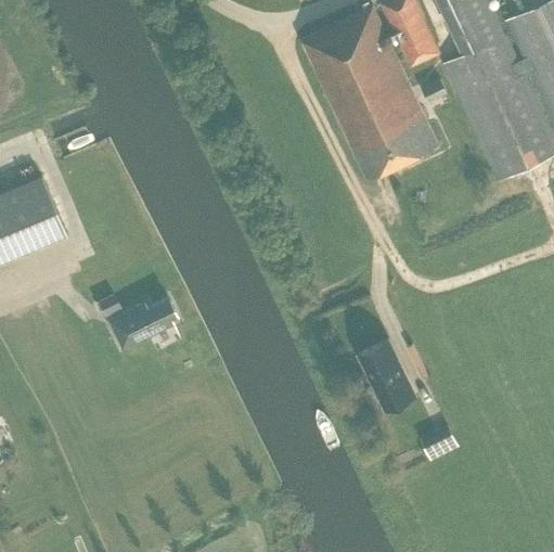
[(410,68),(440,54),(414,0),(389,0),(381,4),(394,33),(386,36),(372,7),(301,39),(365,179),(437,145),(390,45),(398,41),(410,68)]
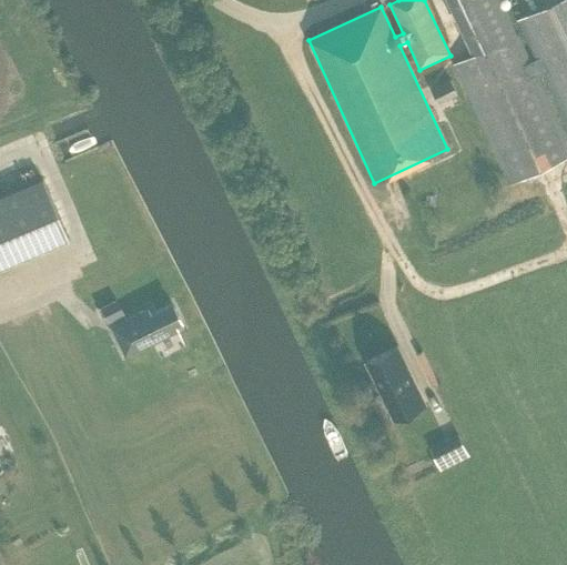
[(498,0),(446,0),(473,57),(453,67),(508,188),(566,160),(566,150),(534,78),(543,74),(566,128),(566,44),(550,8),(518,22),(537,61),(528,66),(498,0)]
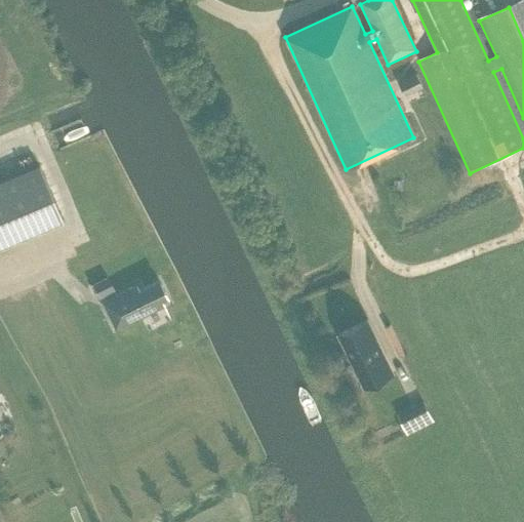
[(523,0),(509,7),(523,41),(523,0)]
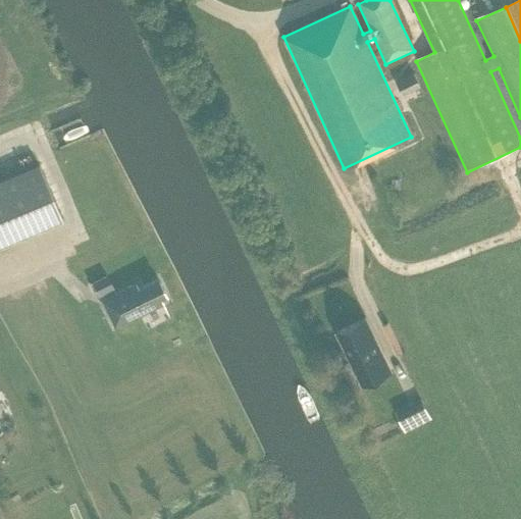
[(414,74),(406,79),(395,84),(401,98),(421,89),(414,74)]
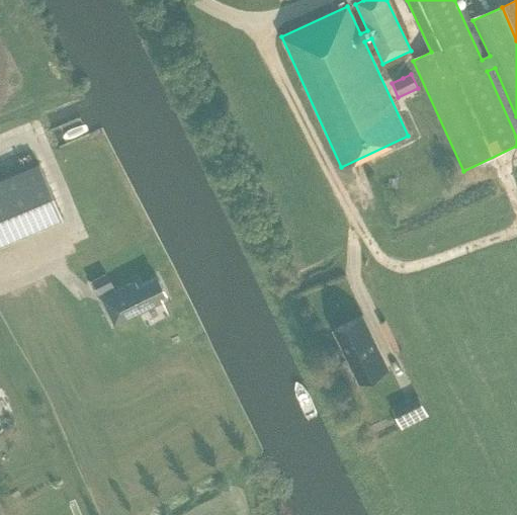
[(0,245),(61,220),(37,163),(0,178),(0,245)]
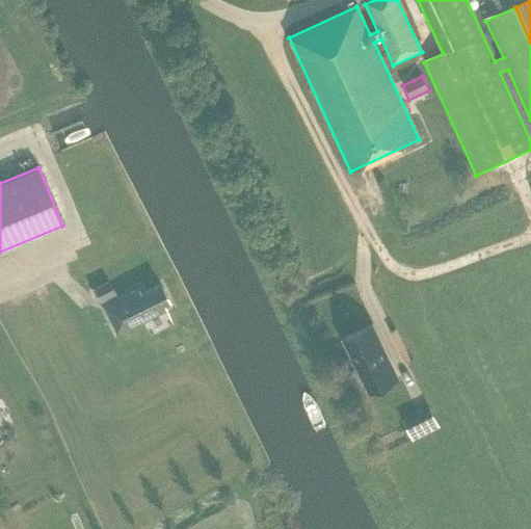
[(169,305),(160,285),(139,294),(137,289),(101,308),(114,337),(166,312),(164,307),(169,305)]
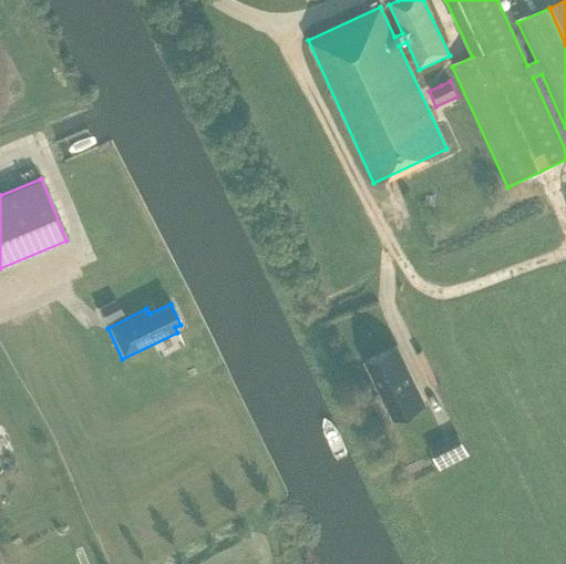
[(389,352),(367,363),(387,403),(393,400),(400,416),(423,404),(403,365),(397,368),(389,352)]
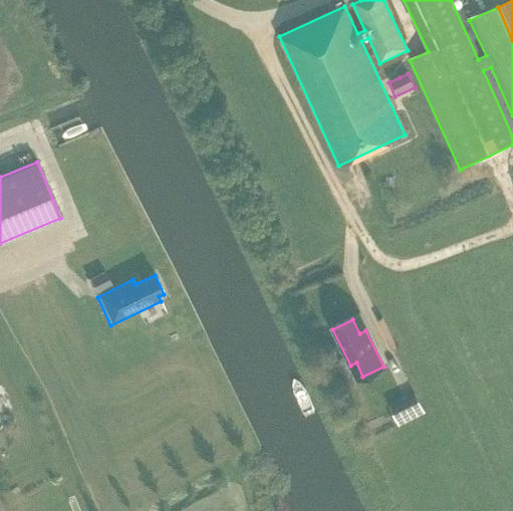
[(415,394),(389,407),(398,427),(424,414),(415,394)]
